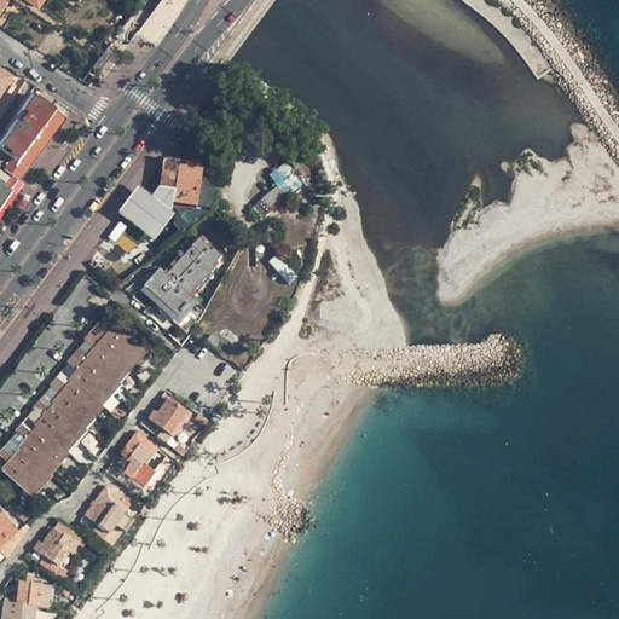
[(0,0),(0,12),(9,0),(27,0),(28,1),(38,7),(42,0),(75,0),(79,3),(80,0),(0,0)]
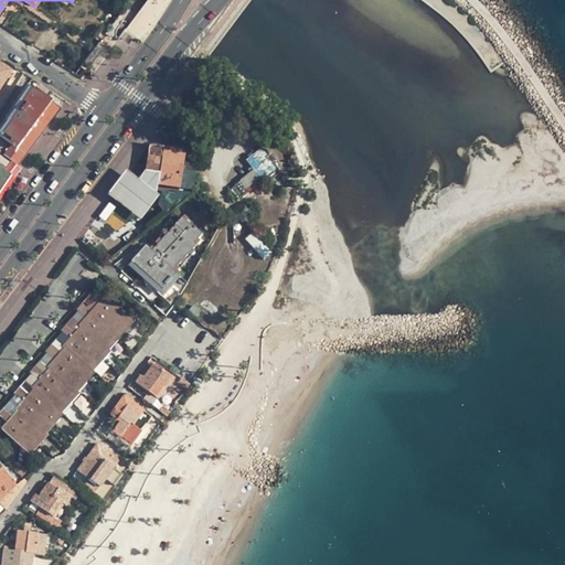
[(106,38),(103,41),(110,48),(114,43),(106,38)]
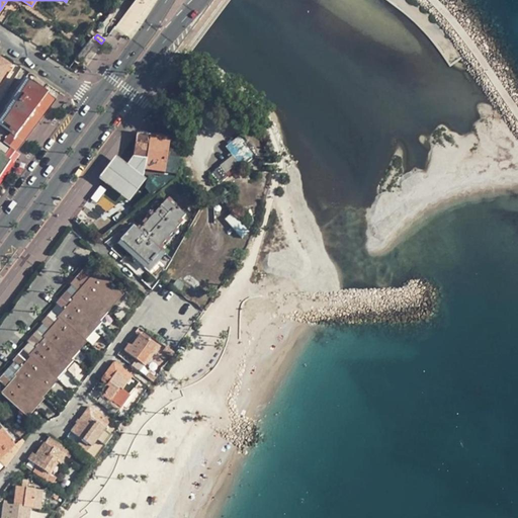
[(0,84),(11,68),(0,61),(0,84)]
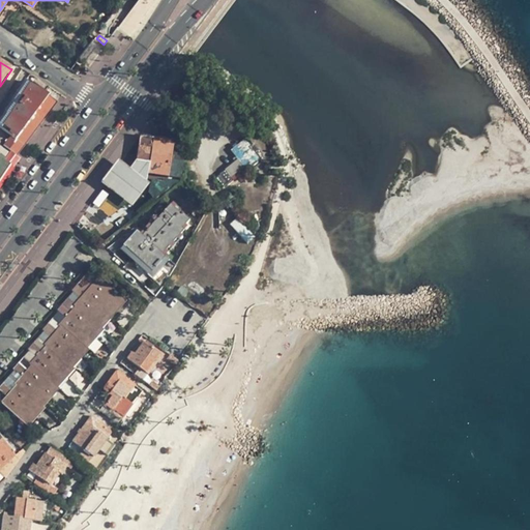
[(28,81),(0,119),(0,129),(10,138),(4,146),(20,157),(58,105),(46,95),(50,89),(36,80),(32,84),(28,81)]
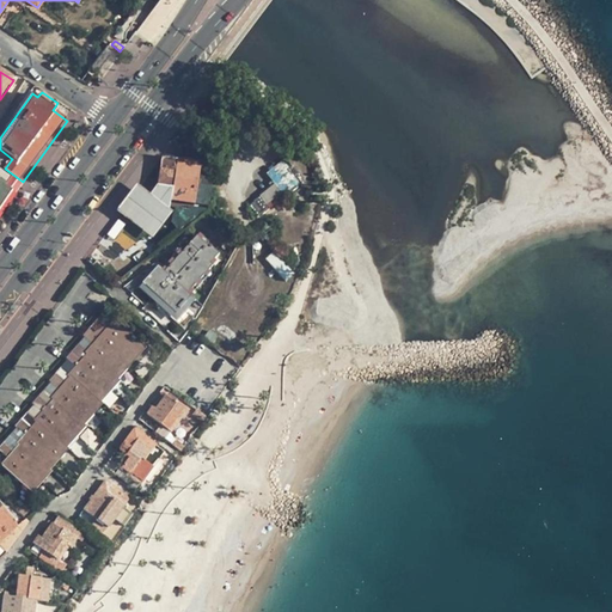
[(300,177),(286,159),(267,173),(273,182),(269,183),(273,188),(250,203),(259,216),(274,202),(276,204),(301,184),(298,181),(300,177)]
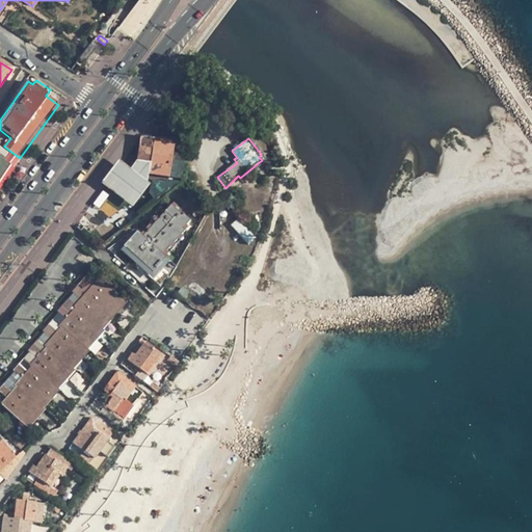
[(170,142),(153,140),(149,175),(166,178),(170,142)]
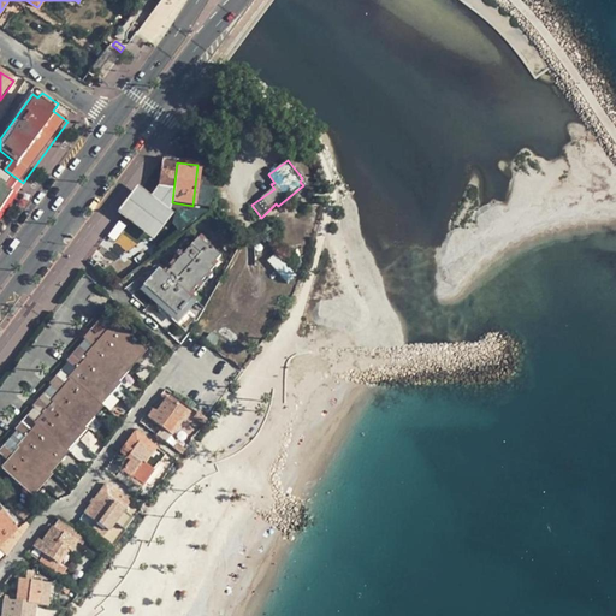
[(0,209),(12,193),(6,188),(11,181),(3,173),(0,176),(0,209)]
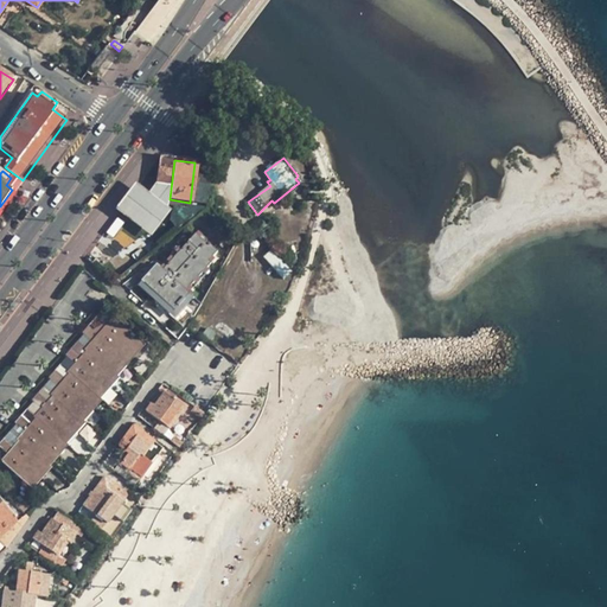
[(116,219),(106,232),(126,249),(136,236),(116,219)]
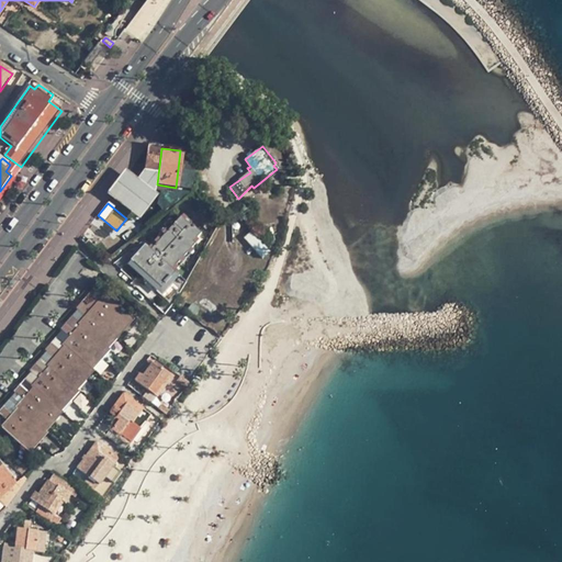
[(180,215),(150,247),(144,244),(127,263),(161,294),(178,274),(171,268),(195,244),(193,240),(201,231),(193,223),(189,222),(180,215)]
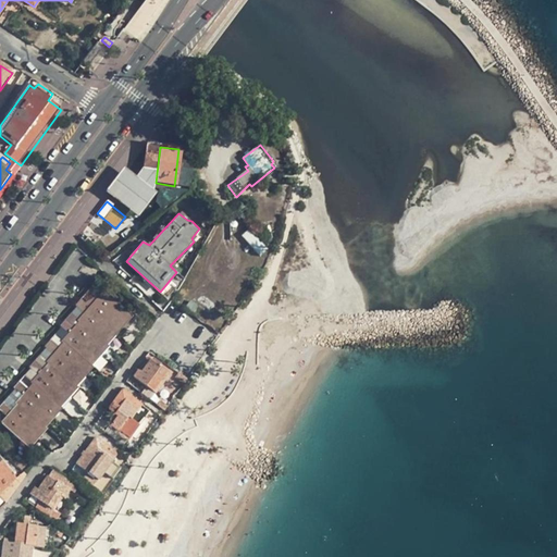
[(133,318),(95,285),(74,305),(83,312),(0,422),(31,448),(133,318)]
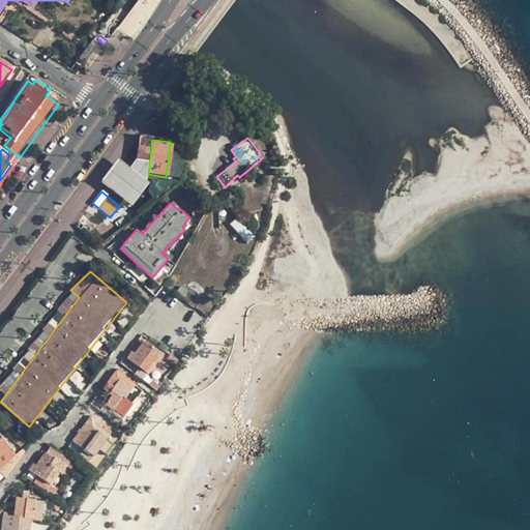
[(152,350),(141,341),(126,359),(148,375),(162,355),(154,348),(152,350)]
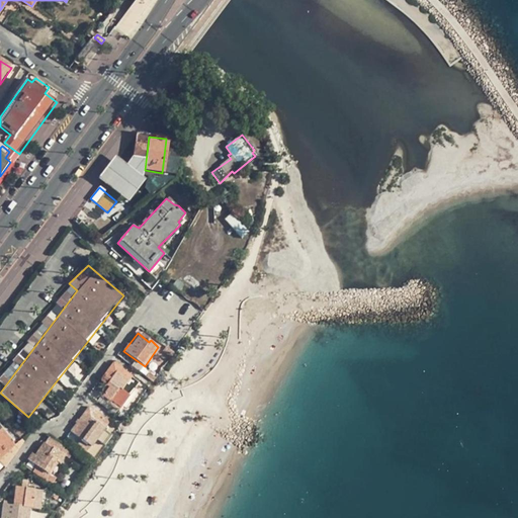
[(172,350),(166,346),(163,351),(168,356),(172,350)]
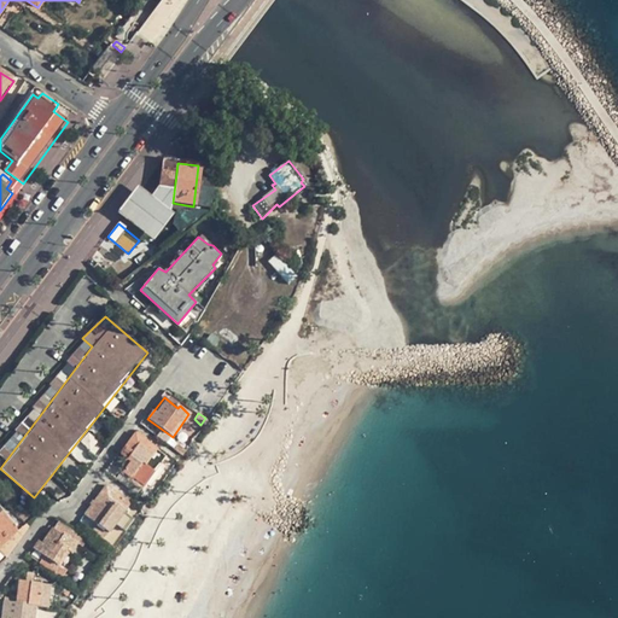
[(167,456),(140,437),(129,450),(130,455),(127,459),(132,462),(118,479),(129,487),(134,479),(145,488),(167,456)]
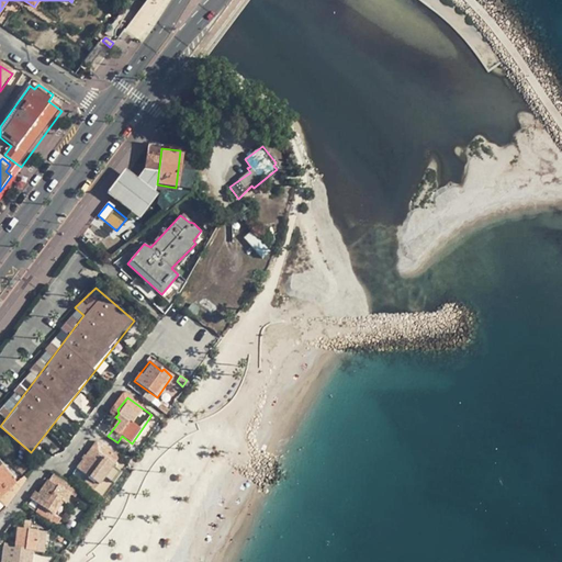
[(120,458),(97,441),(77,465),(77,468),(88,478),(85,481),(94,489),(100,486),(105,479),(111,483),(120,470),(114,467),(120,458)]
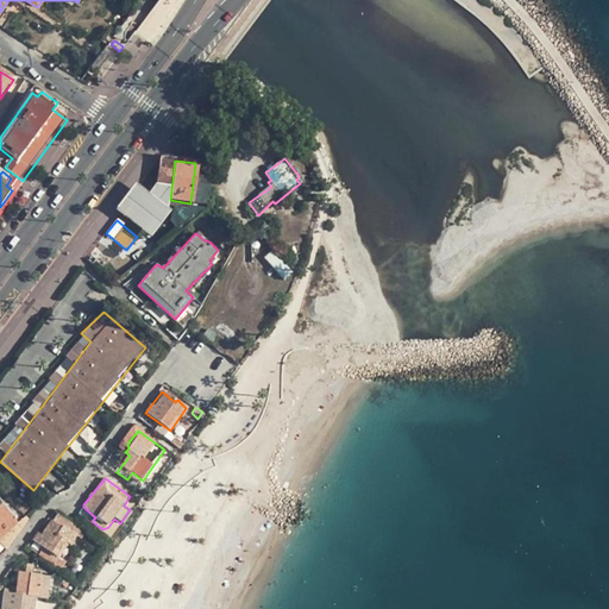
[(0,545),(4,551),(26,522),(0,496),(0,545)]
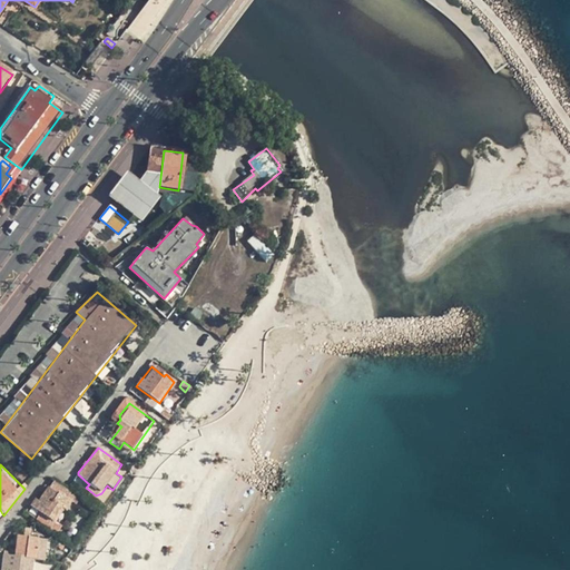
[(76,495),(55,481),(40,500),(38,499),(32,507),(40,513),(36,518),(56,533),(61,528),(53,523),(64,510),(67,512),(76,495)]
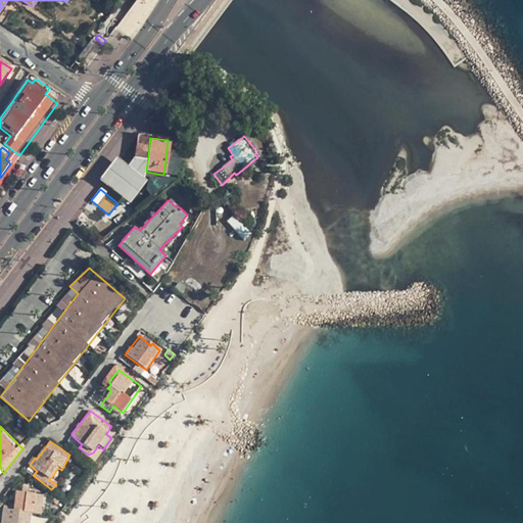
[(37,522),(37,518),(40,519),(43,495),(15,491),(13,510),(3,509),(1,522),(37,522)]
